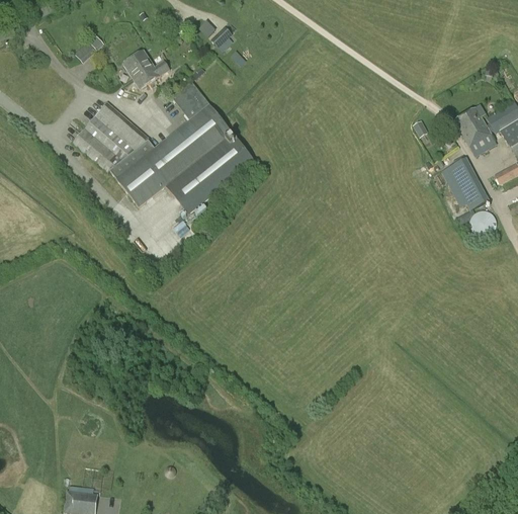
[(208,19),(200,23),(205,35),(213,31),(208,19)]
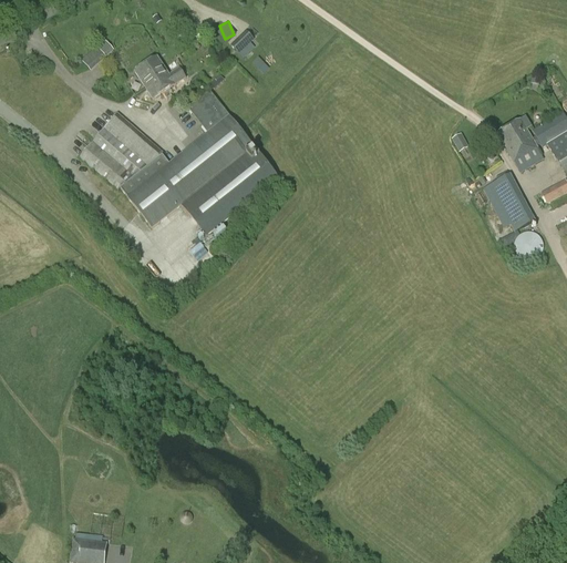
[(238,52),(255,37),(246,28),(230,43),(238,52)]
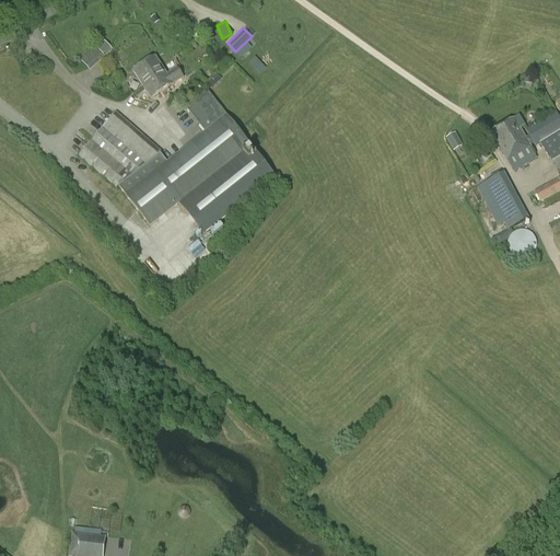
[(88,66),(103,53),(95,45),(81,58),(88,66)]
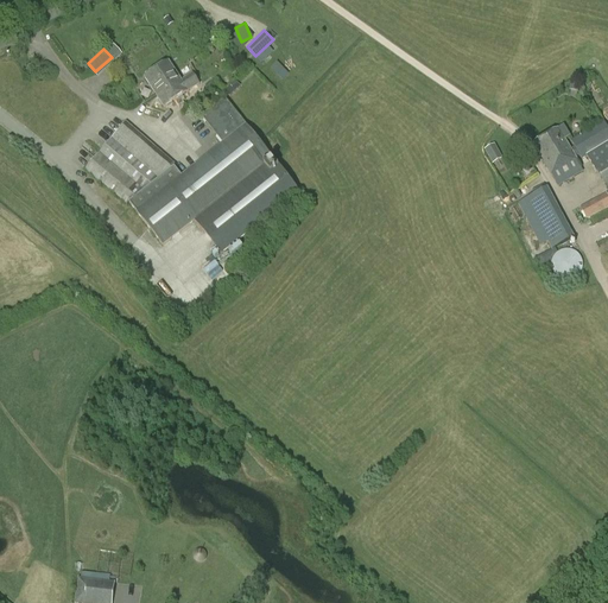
[(156,91),(179,76),(169,58),(144,74),(156,91)]
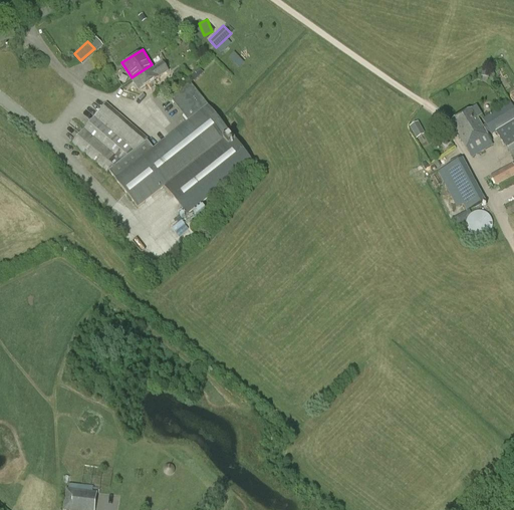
[(152,64),(132,77),(139,87),(159,74),(169,68),(163,58),(153,64),(152,64)]
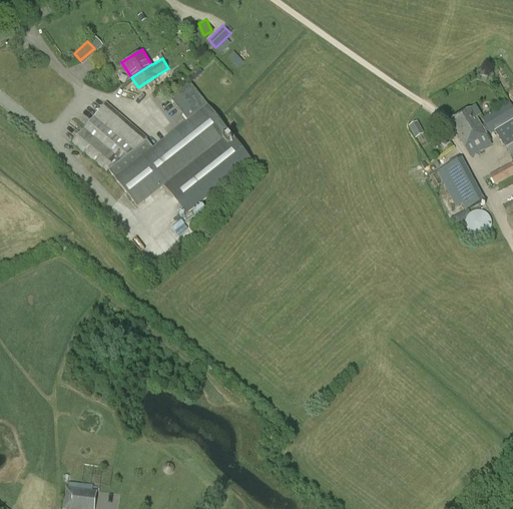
[(195,78),(202,68),(197,64),(189,74),(195,78)]
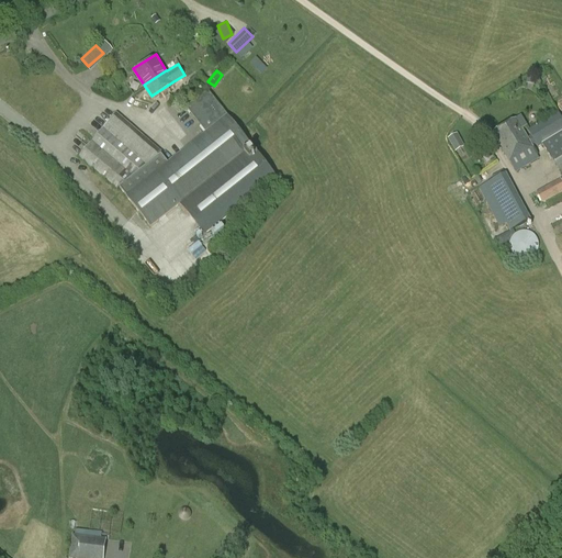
[(186,104),(205,129),(171,157),(116,109),(78,154),(116,187),(119,183),(150,224),(179,202),(204,232),(277,175),(227,112),(208,87),(192,99),(186,104)]
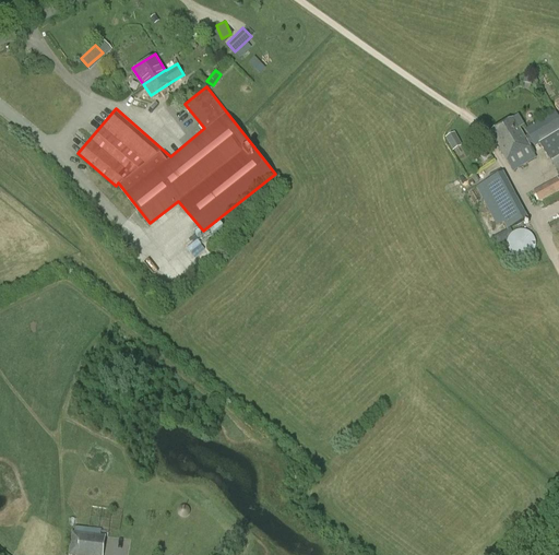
[(527,131),(524,133),(519,125),(523,121),(518,113),(490,130),(513,168),(536,155),(530,145),(531,144),(528,142),(533,140),(535,142),(539,140),(556,168),(558,166),(558,115),(555,109),(525,127),(527,131)]
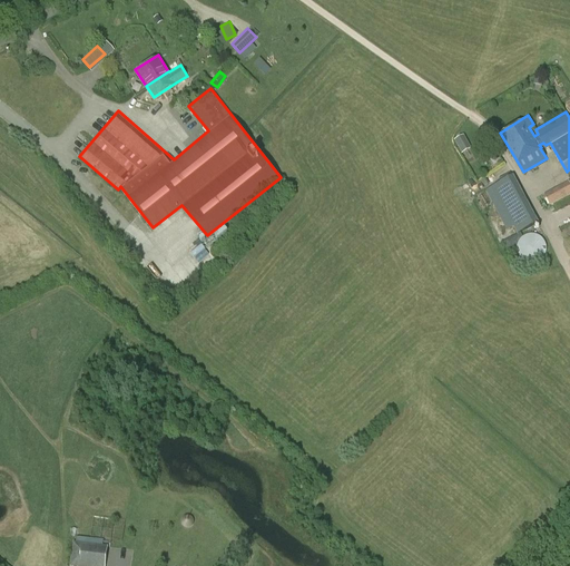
[(454,136),(461,149),(471,144),(464,130),(454,136)]
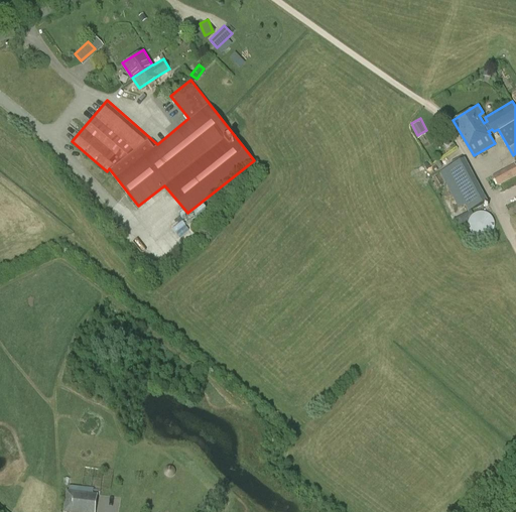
[(464,156),(443,166),(439,169),(444,178),(459,206),(484,193),(464,156)]
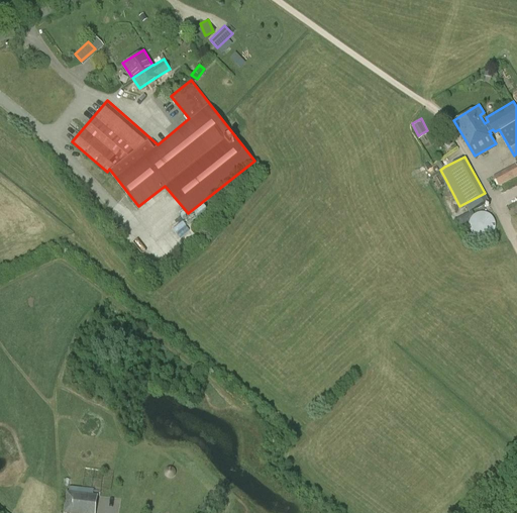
[(499,184),(516,173),(516,163),(516,164),(515,162),(493,174),(499,184)]
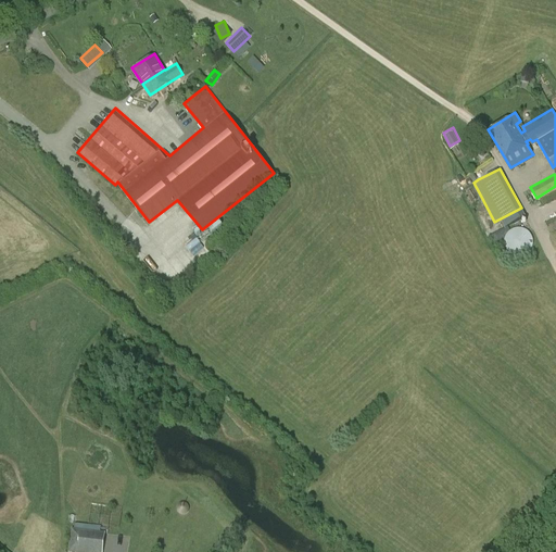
[(521,225),(517,225),(516,225),(523,222),(520,216),(490,233),(495,241),(504,237),(504,242),(506,247),(508,250),(513,253),(517,254),(522,253),(527,251),(530,249),(532,245),(532,239),(532,235),(529,230),(526,227),(521,225)]
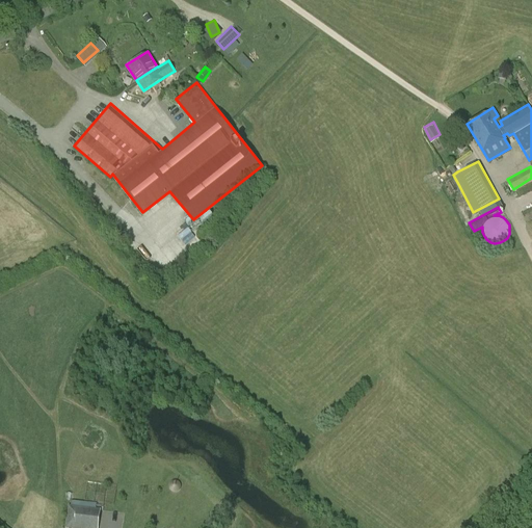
[(65,525),(89,527),(97,527),(101,506),(95,505),(96,501),(72,498),(71,503),(69,503),(65,525)]
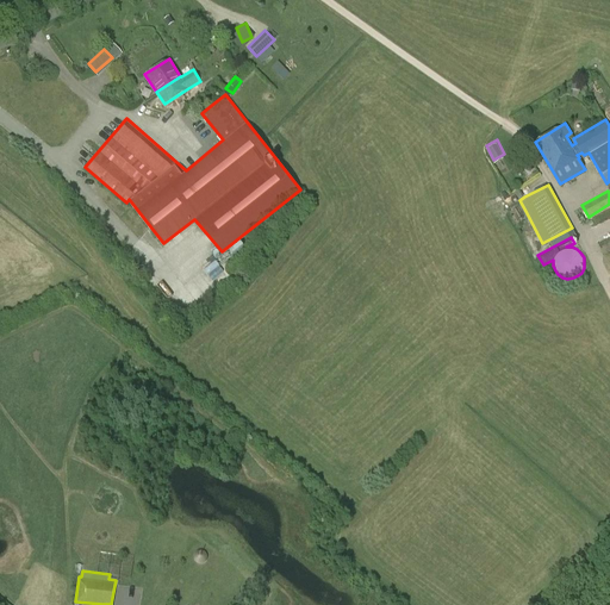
All buildings are outlined.
